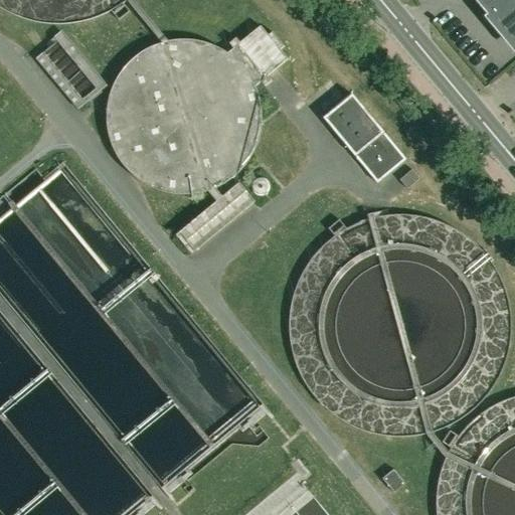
[(473,0),(486,15),(483,17),(485,19),(507,0),(473,0)]
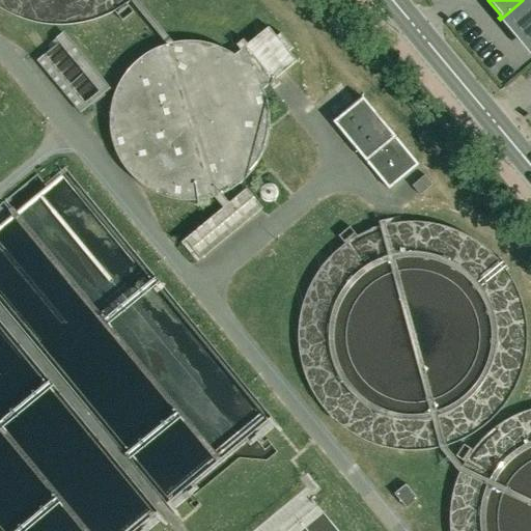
[(530,0),(523,0),(500,20),(509,30),(512,28),(530,50),(530,48),(530,0)]
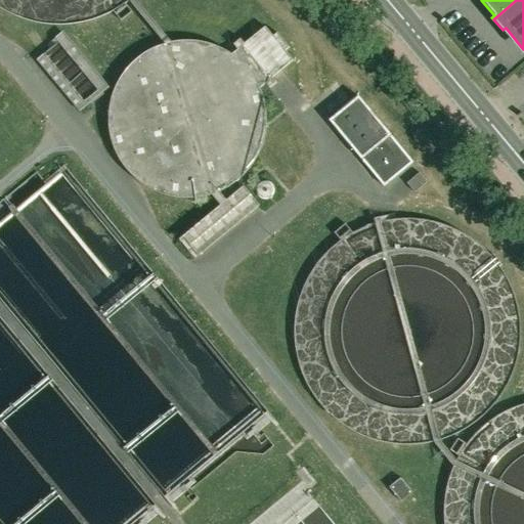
[(257,82),(258,85),(291,58),(267,30),(234,56),(238,59),(242,62),(246,67),(249,71),(251,74),(255,79),(257,82)]
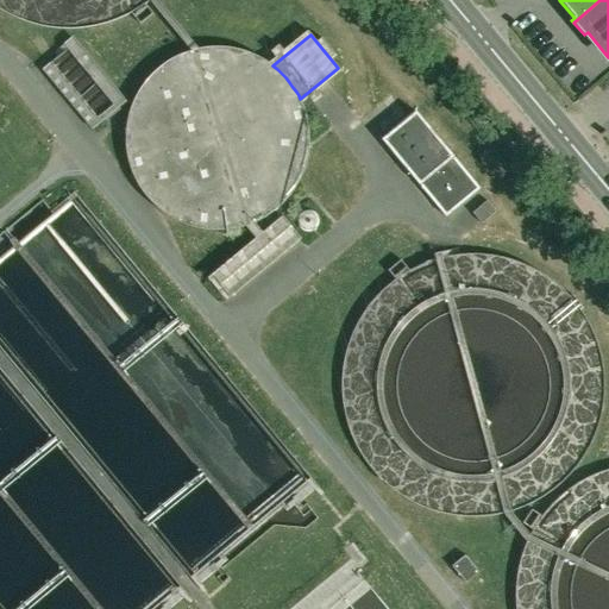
[(76,42),(42,70),(89,126),(123,99),(76,42)]
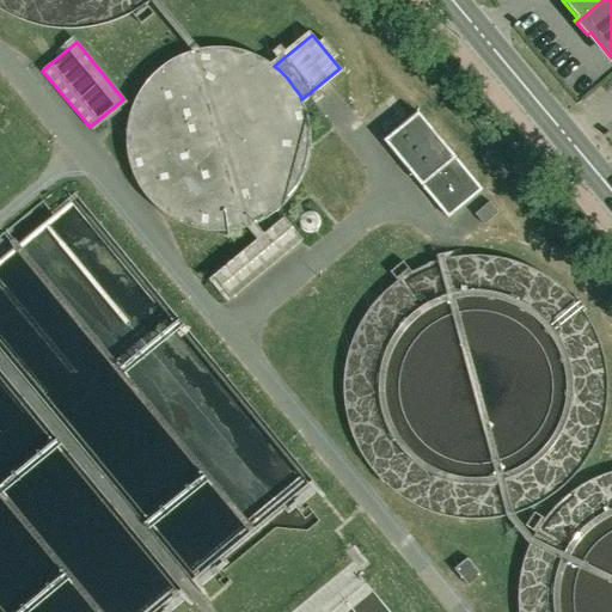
[(418,112),(384,141),(448,218),(483,189),(418,112)]
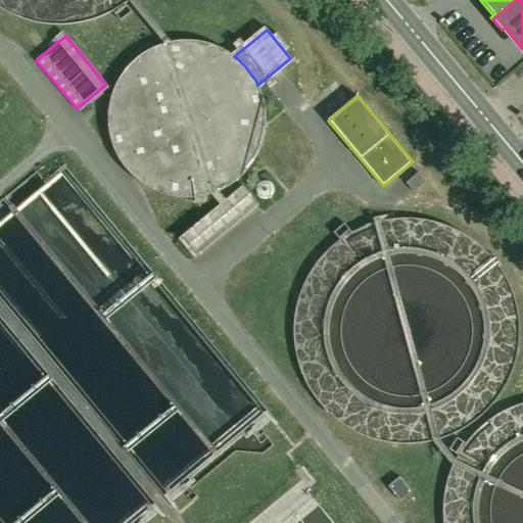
[(427,183),(418,173),(406,184),(414,193),(427,183)]
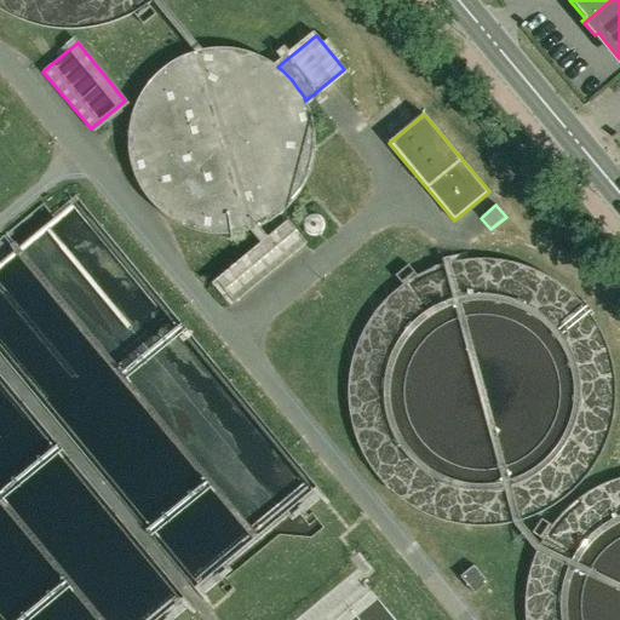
[(214,279),(222,287),(233,300),(302,242),(285,222),(214,279)]
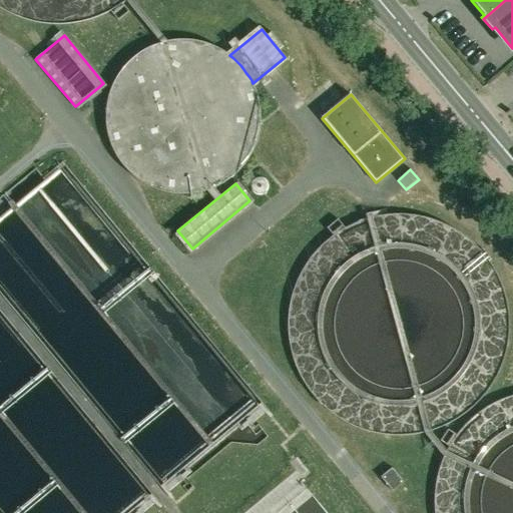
[(392,493),(404,483),(392,469),(380,478),(392,493)]
